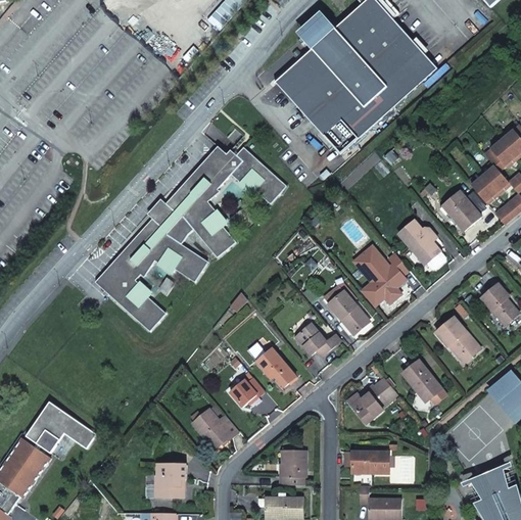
[(340,153),(436,66),(423,51),(418,56),(407,43),(412,39),(379,2),(372,8),(364,0),(335,26),(324,13),(306,30),(317,40),(315,41),(313,44),(312,47),(275,81),(340,153)]
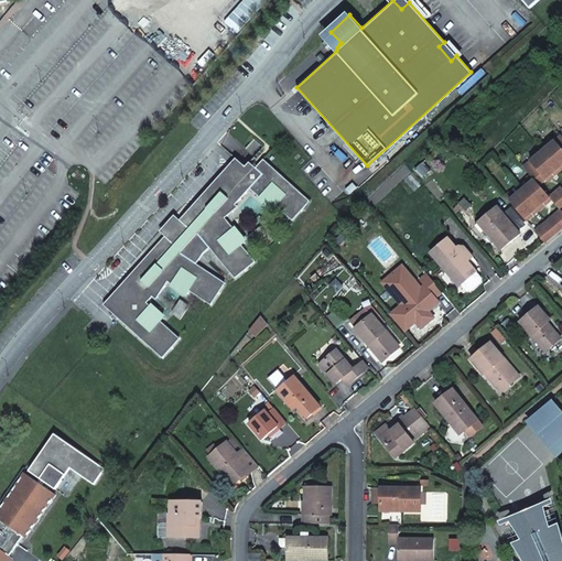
[(392,0),(401,9),(409,2),(407,0),(392,0)]
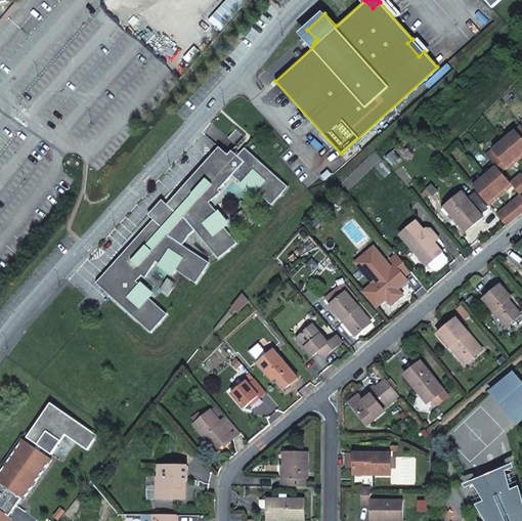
[(424,51),(412,39),(407,43),(419,56),(424,51)]
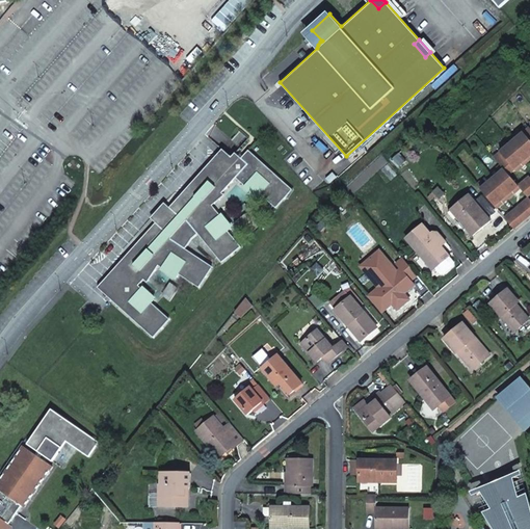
[(529,126),(528,125),(510,139),(526,158),(529,155),(529,126)]
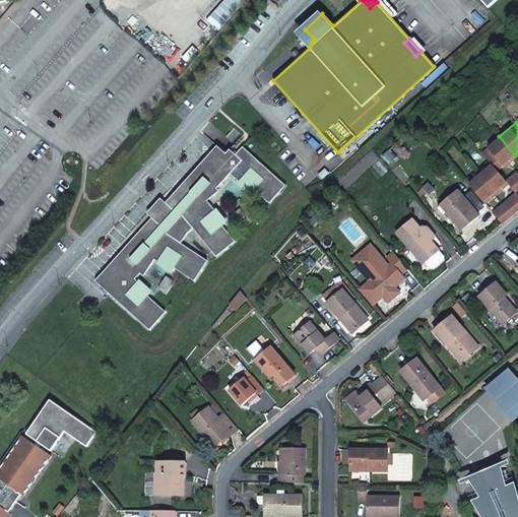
[(481,151),(489,158),(496,168),(502,163),(507,157),(509,159),(514,154),(499,136),(481,151)]
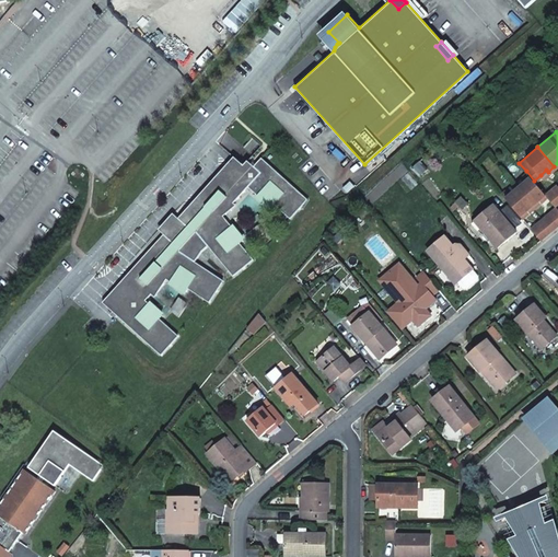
[(160,354),(176,334),(158,316),(161,313),(144,298),(150,292),(144,287),(150,282),(158,288),(165,278),(184,290),(186,286),(208,300),(222,278),(194,259),(200,250),(207,244),(231,274),(252,257),(239,240),(242,238),(222,213),(229,208),(222,200),(227,196),(232,200),(246,184),(269,205),(272,201),(289,216),(306,197),(276,173),(260,155),(252,164),(246,159),(242,163),(232,154),(176,216),(162,232),(101,300),(160,354)]
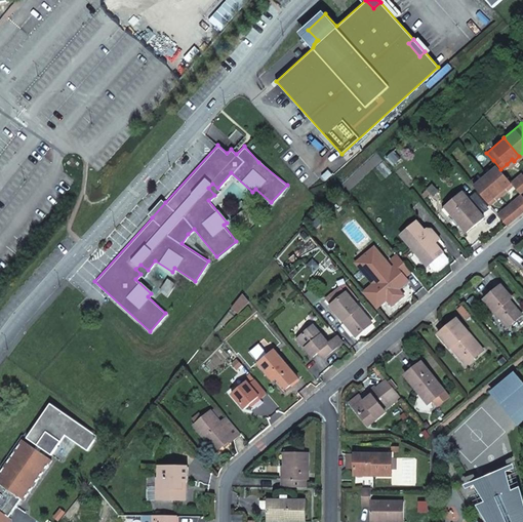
[(474,176),(470,179),(488,200),(494,195),(495,197),(508,188),(506,186),(511,182),(510,181),(500,169),(493,160),(489,163),(492,167),(477,181),(474,176)]
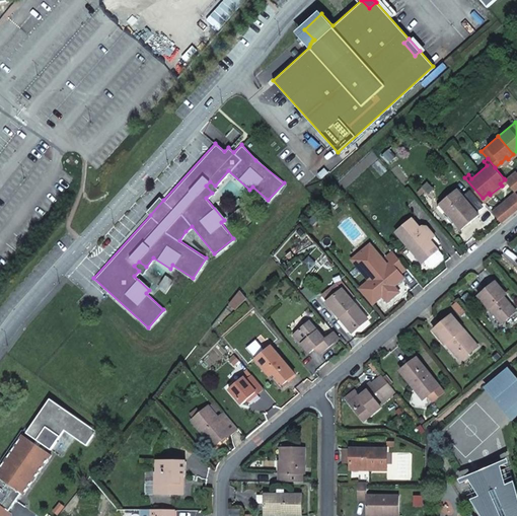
[(516,185),(516,171),(516,172),(514,169),(504,178),(505,179),(506,181),(513,189),(516,185)]
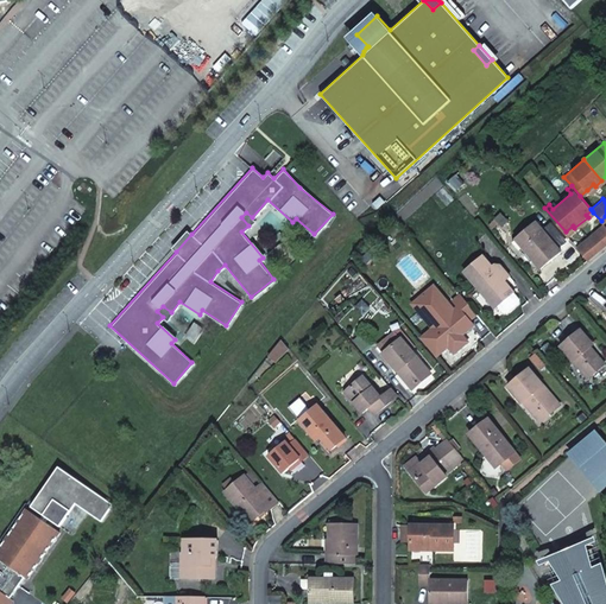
[(248,226),(254,221),(252,217),(246,213),(241,217),(248,226)]
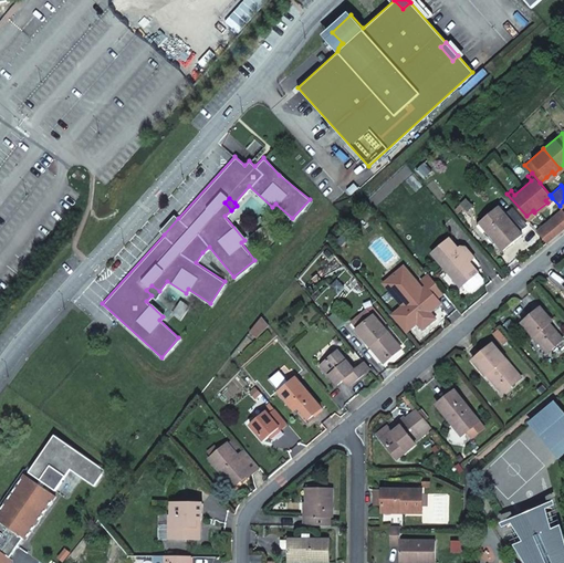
[(491,230),(489,232),(495,239),(502,248),(522,232),(498,205),(481,219),(491,230)]
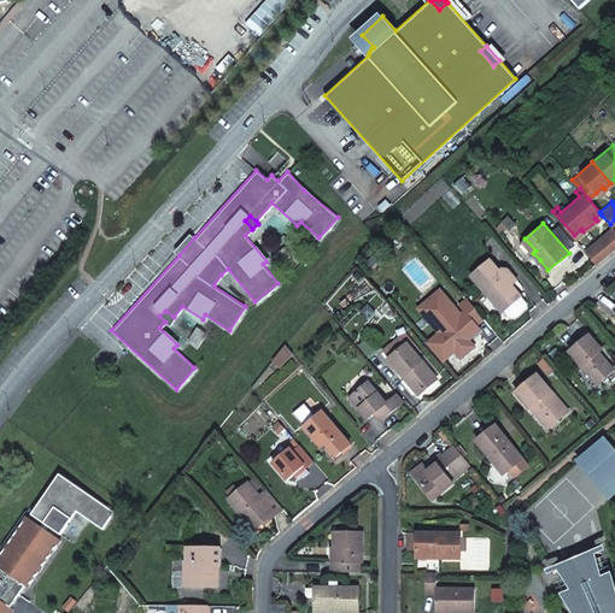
[(609,248),(614,242),(614,229),(611,225),(598,236),(609,248)]
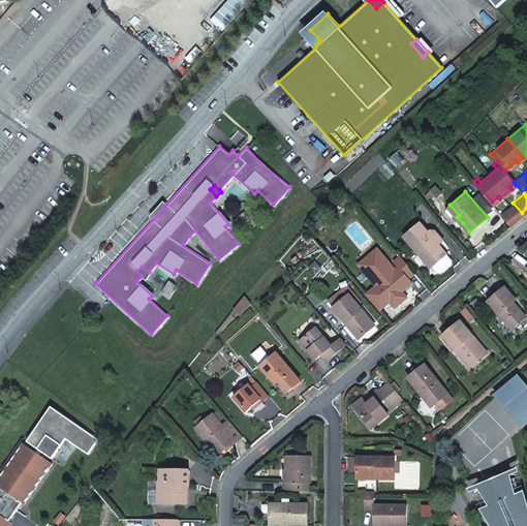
[(161,199),(148,215),(153,219),(166,204),(161,199)]
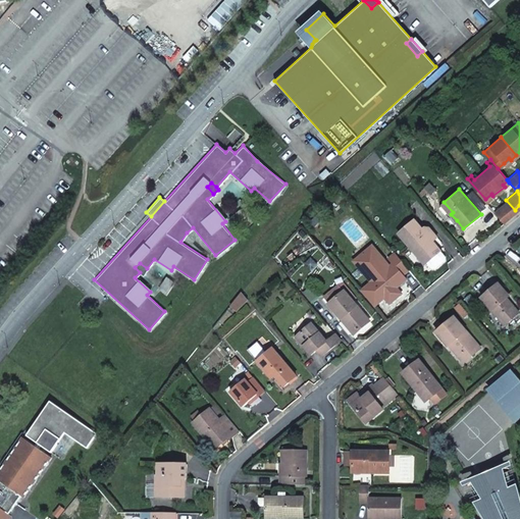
[(513,212),(515,210),(506,200),(504,202),(513,212)]
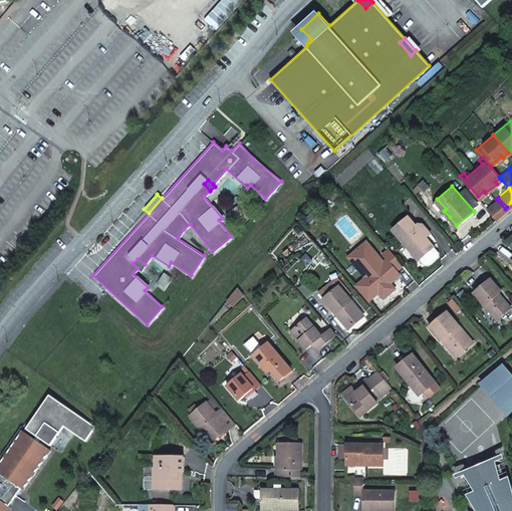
[(441,213),(444,211),(446,209),(437,199),(433,203),(441,213)]
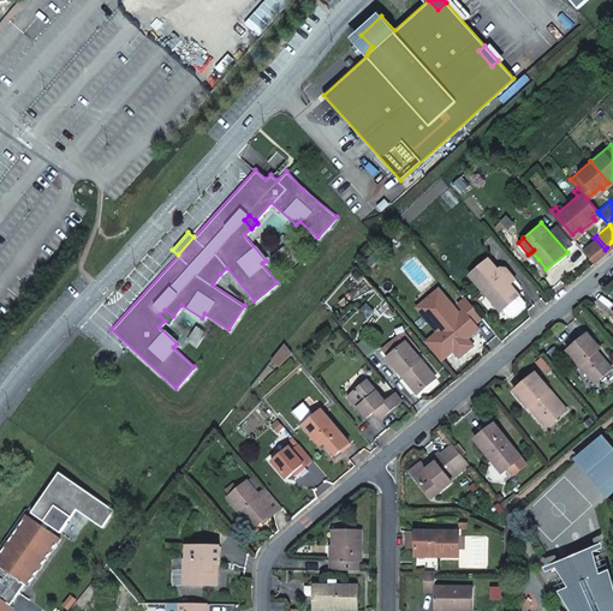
[(593,259),(605,250),(594,238),(583,247),(593,259)]
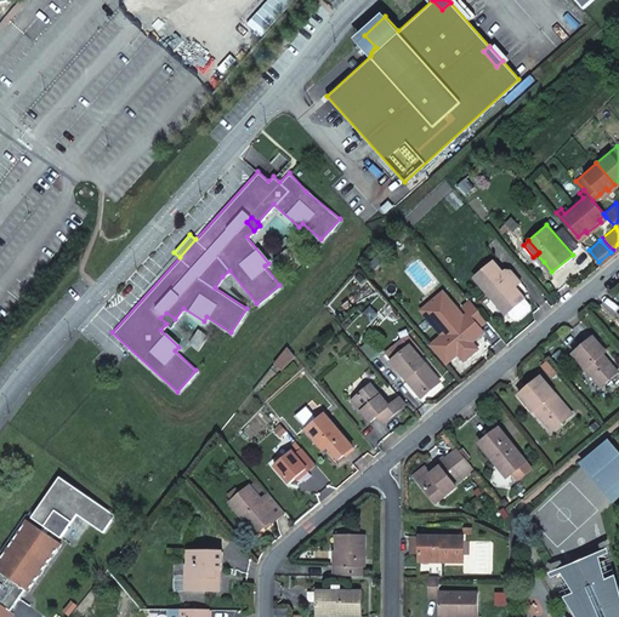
[(473,274),(494,300),(497,297),(506,309),(522,295),(492,258),(473,274)]
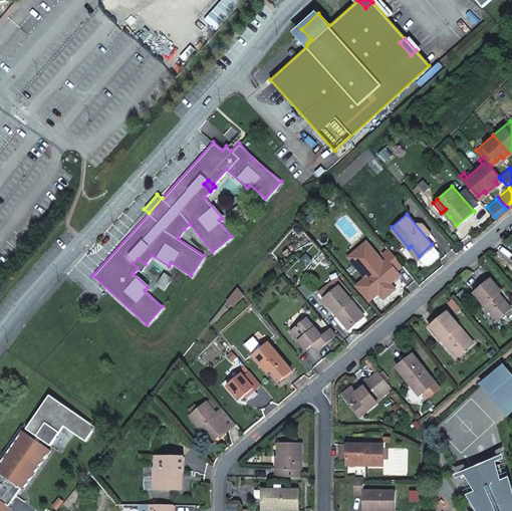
[(437,251),(432,244),(419,256),(424,262),(427,262),(437,254),(437,251)]
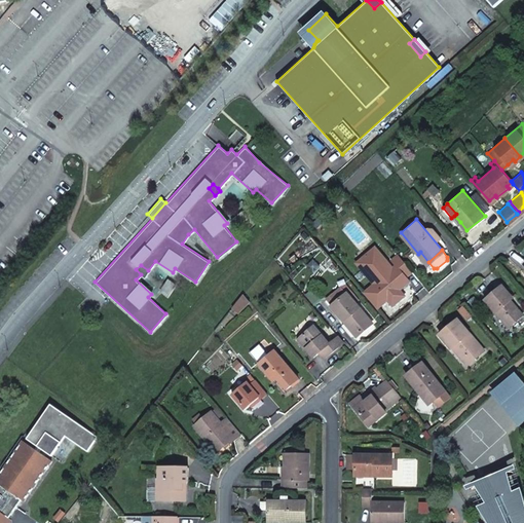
[(404,274),(410,268),(397,252),(390,258),(391,260),(395,263),(385,270),(371,282),(384,298),(408,278),(404,274)]
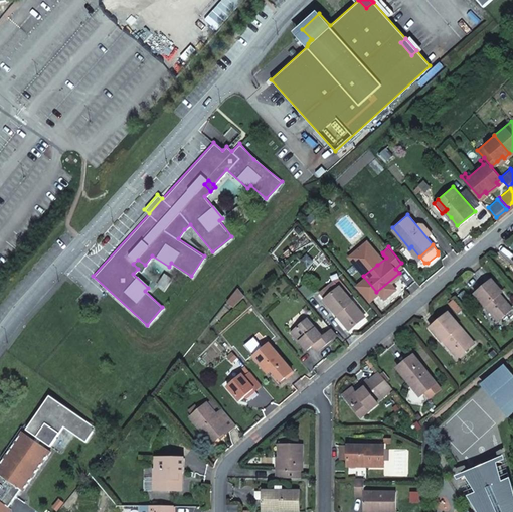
[(411,246),(409,248),(417,258),(419,257),(411,246)]
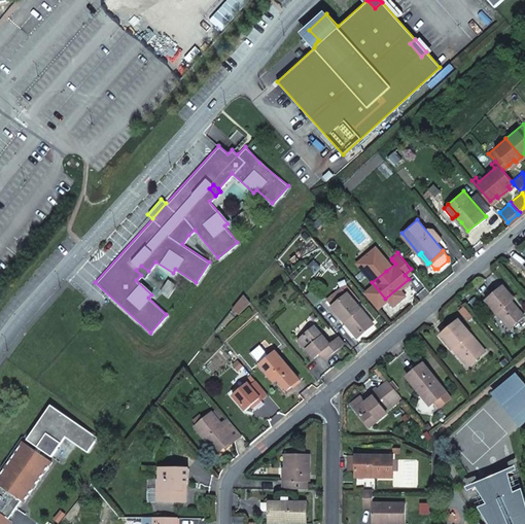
[(384,268),(386,271),(395,264),(392,260),(384,268)]
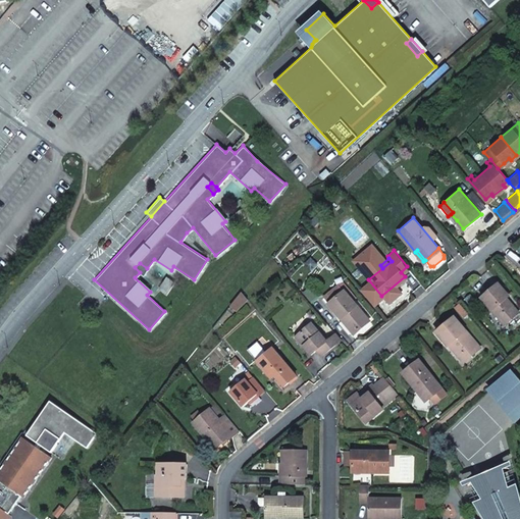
[(140,272),(142,275),(147,268),(140,263),(135,267),(140,272)]
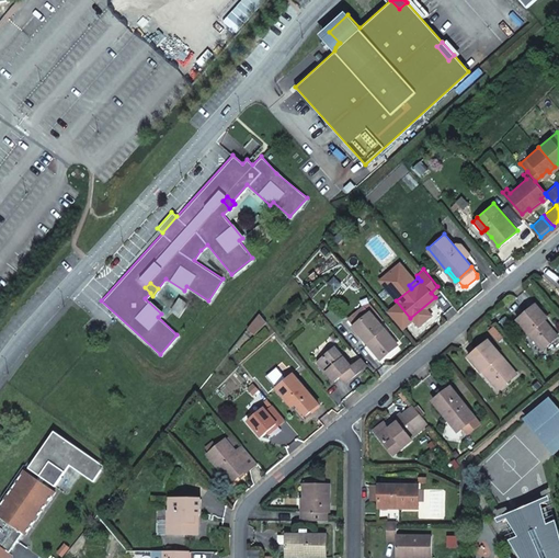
[(516,318),(528,331),(529,330),(542,345),(556,333),(543,318),(545,316),(534,303),(516,318)]
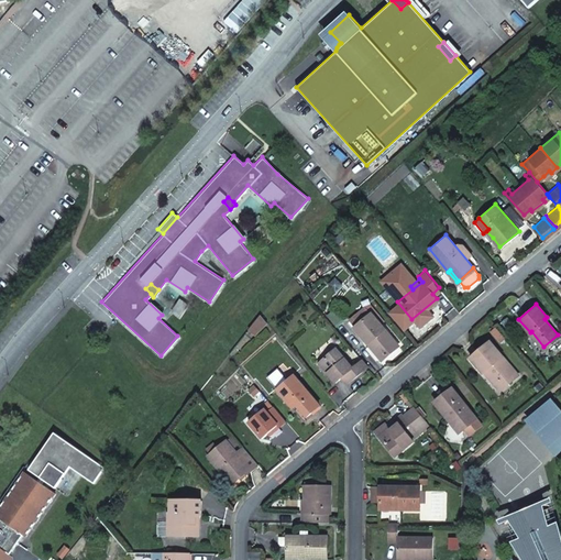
[(354,324),(369,311),(363,305),(349,316),(354,324)]
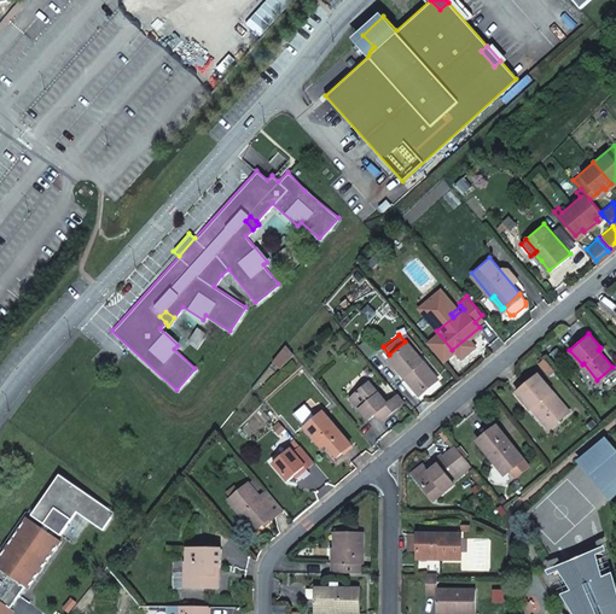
[(406,372),(420,390),(436,376),(407,340),(405,341),(389,355),(388,356),(402,373),(406,372)]
